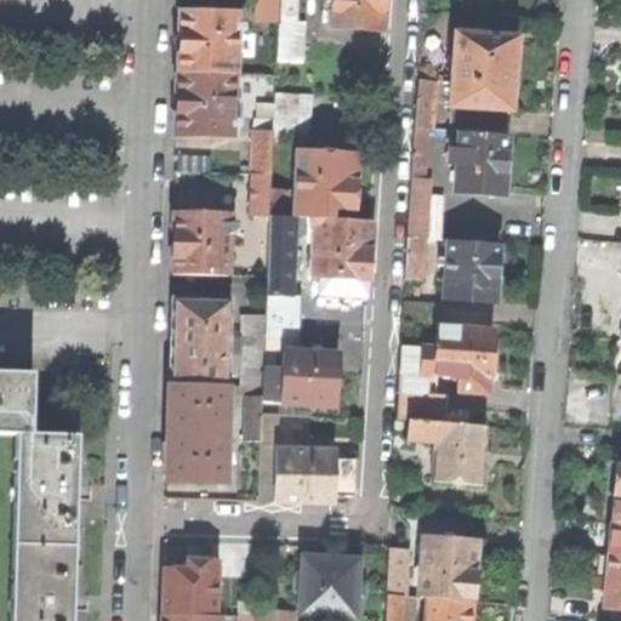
[(278,0),(260,0),(260,23),(278,24),(278,0)]
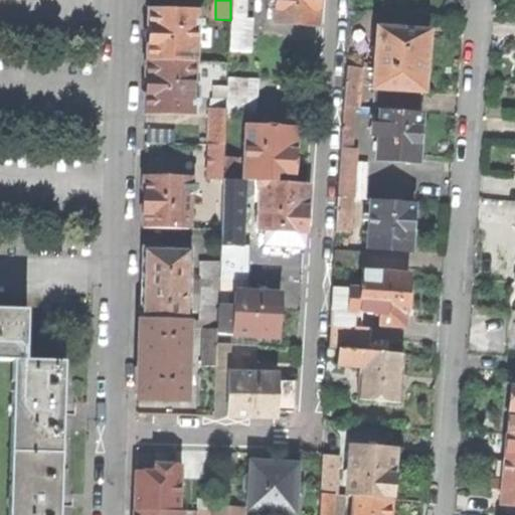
[(230,0),(230,20),(245,20),(245,0),(230,0)]
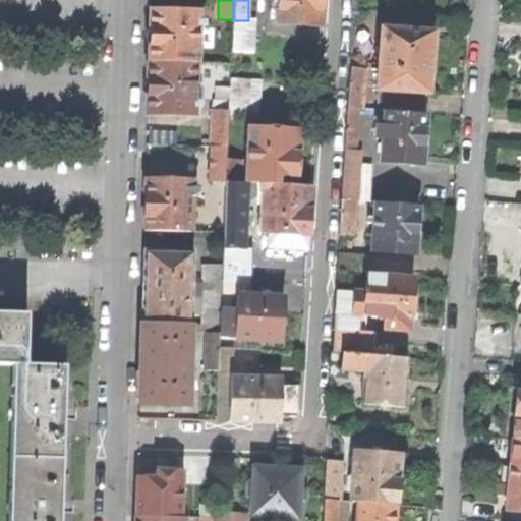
[(323,0),(279,0),(279,8),(278,23),(322,25),(323,1),(323,0)]
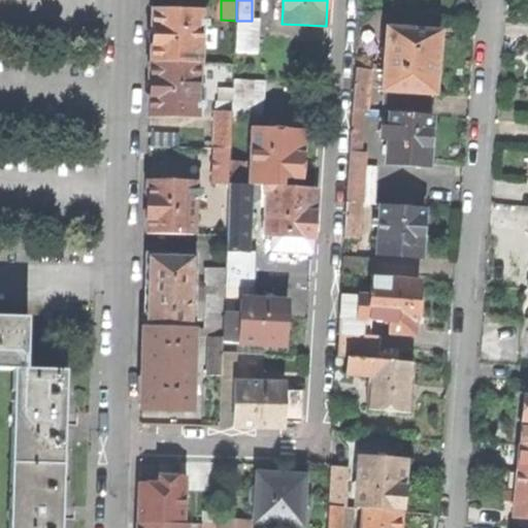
[(199,29),(199,22),(200,12),(154,11),(153,31),(152,64),(198,65),(199,48),(199,29)]
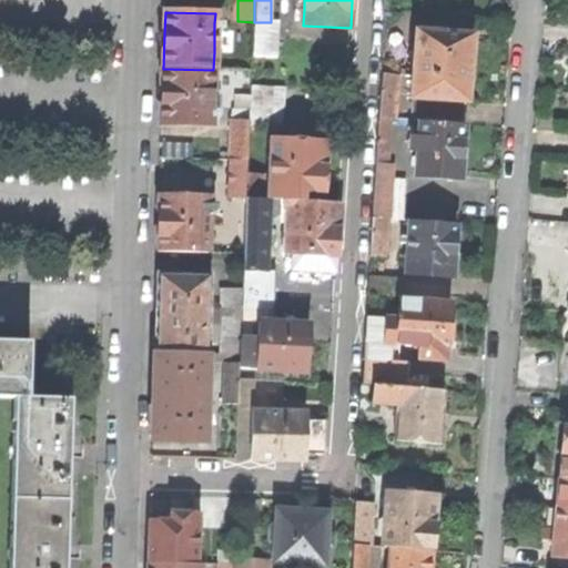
[(271,22),(254,22),(252,57),(276,59),(277,38),(271,22)]
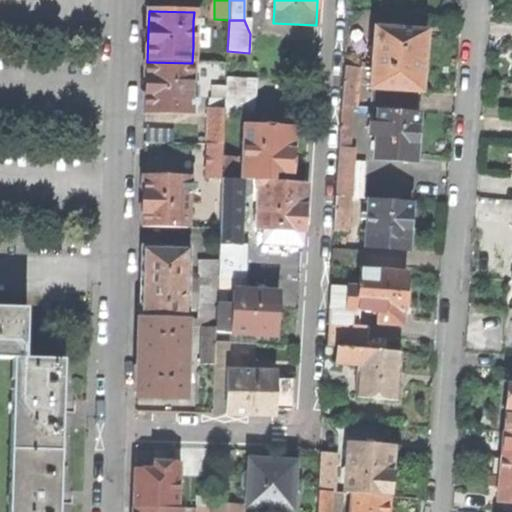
[(199,28),(193,28),(193,47),(210,48),(210,28),(199,28)]
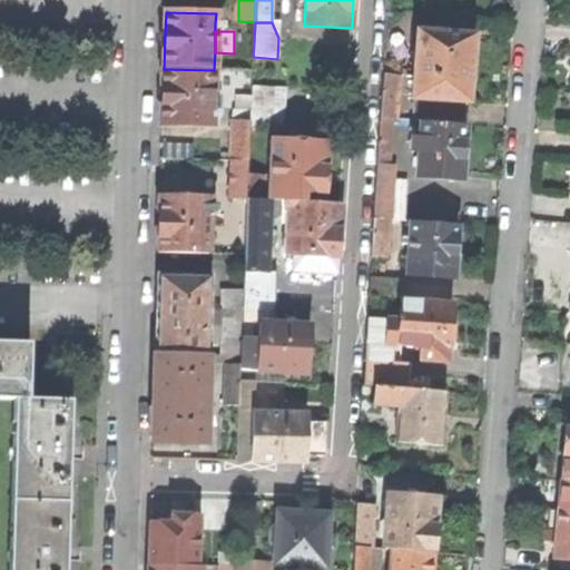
[(416,99),(468,104),(471,70),(473,37),(418,32),(413,99),(416,99)]
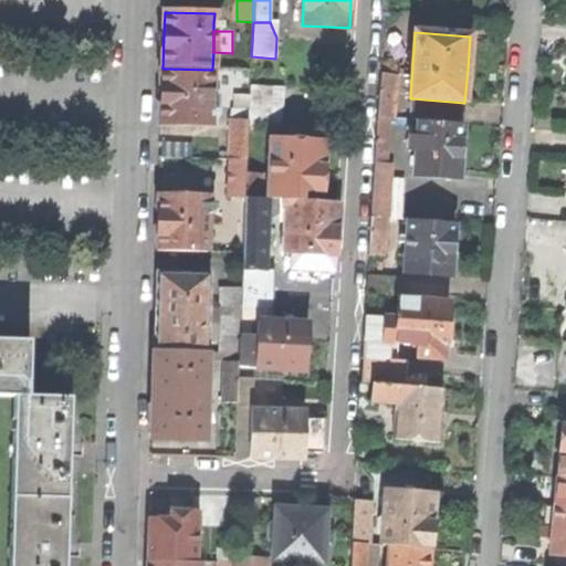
[(212,70),(163,69),(163,95),(161,124),(210,125),(211,117),(211,111),(212,70)]
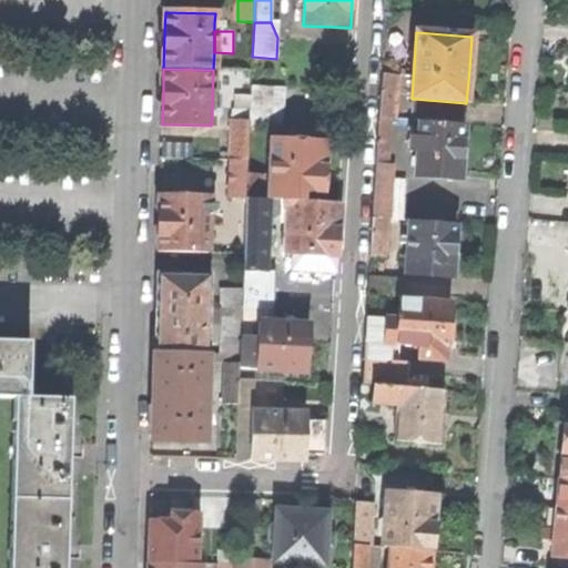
[(381,74),(378,118),(392,119),(396,119),(398,75),(381,74)]
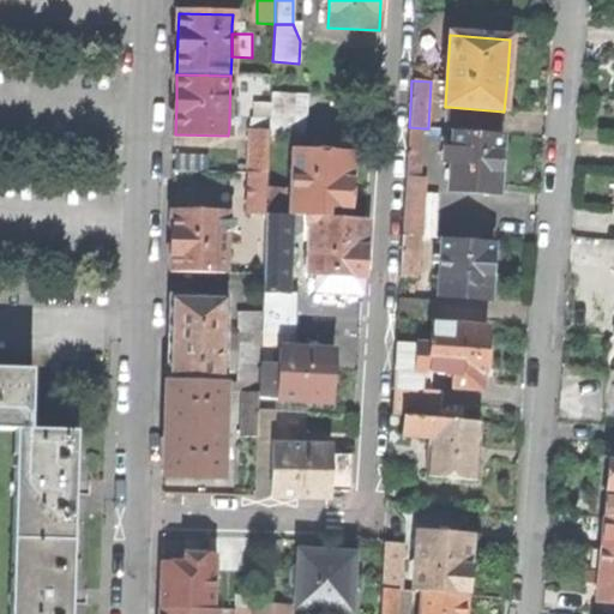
[(270,132),(270,137),(306,138),(307,95),(271,92),(270,119),(270,132)]
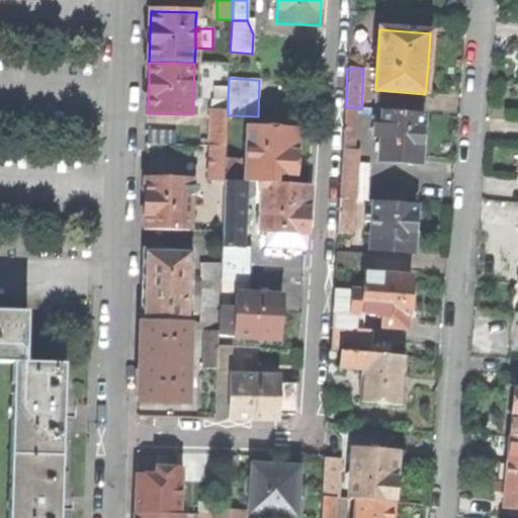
[(425,94),(378,90),(376,109),(383,110),(424,113),(425,94)]
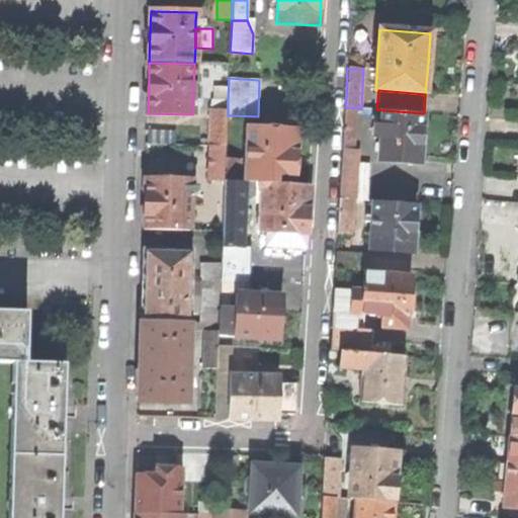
[(212,110),(228,111),(228,100),(212,100),(212,110)]
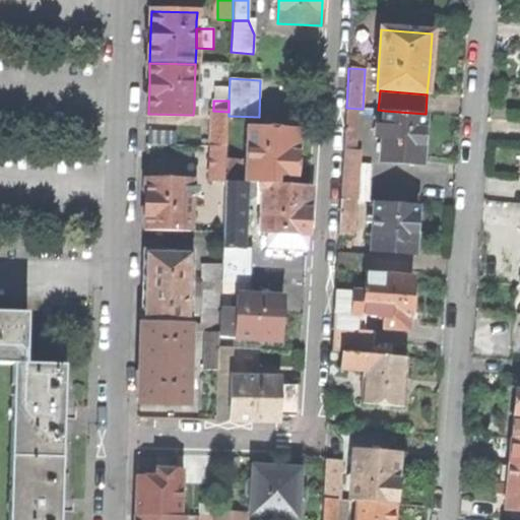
[(355,150),(359,109),(346,108),(344,149),(355,150)]
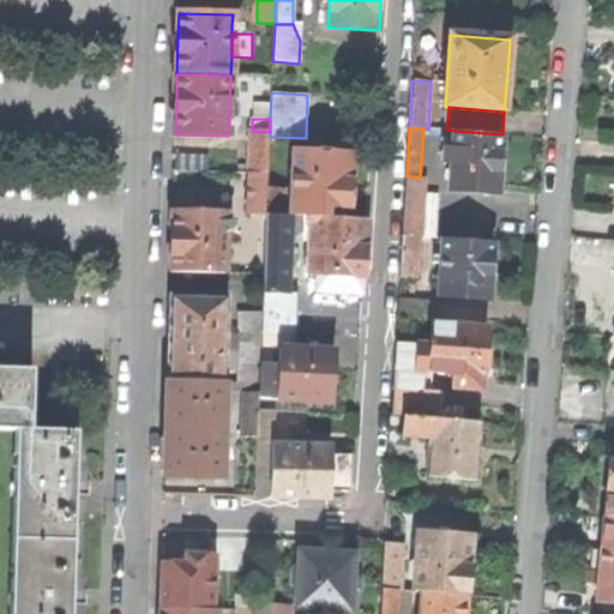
[(251,173),(269,173),(270,137),(270,132),(252,131),(251,173)]
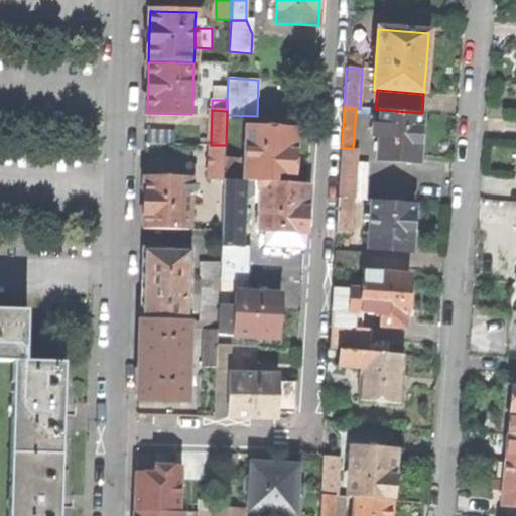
[(422,113),(382,110),(381,125),(380,138),(379,160),(418,163),(420,139),(422,113)]
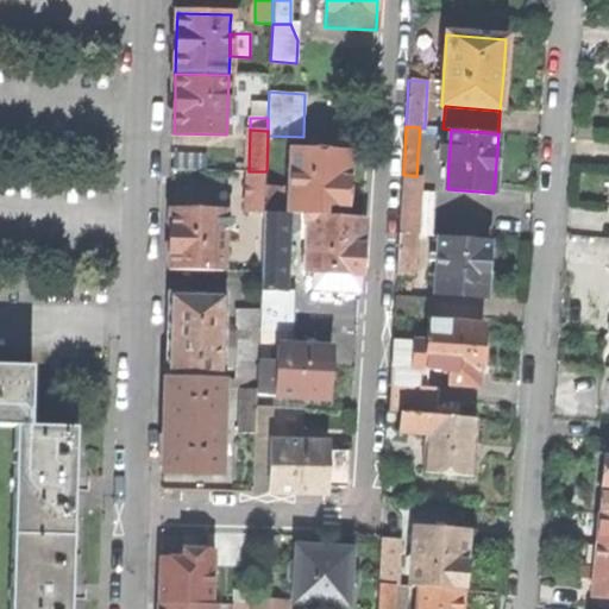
[(292,151),(289,193),(288,215),(303,217),(311,217),(325,217),(325,205),(347,207),(349,181),(350,154),(292,151)]
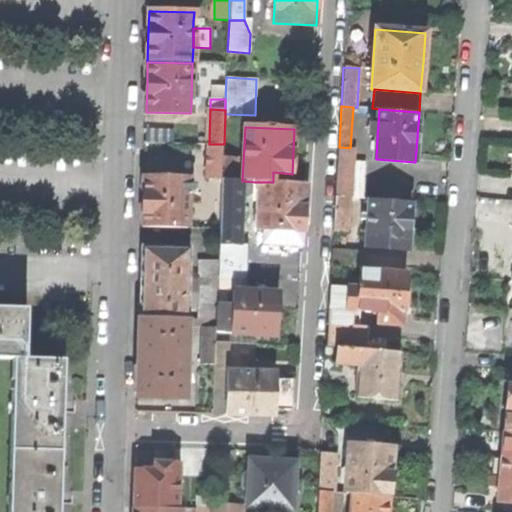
[(145,129),(144,142),(173,143),(174,130),(145,129)]
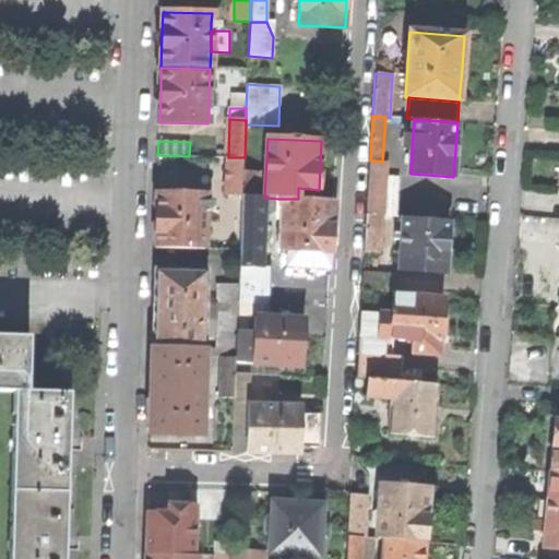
[(228,157),(226,197),(242,197),(244,171),(245,157),(228,157)]
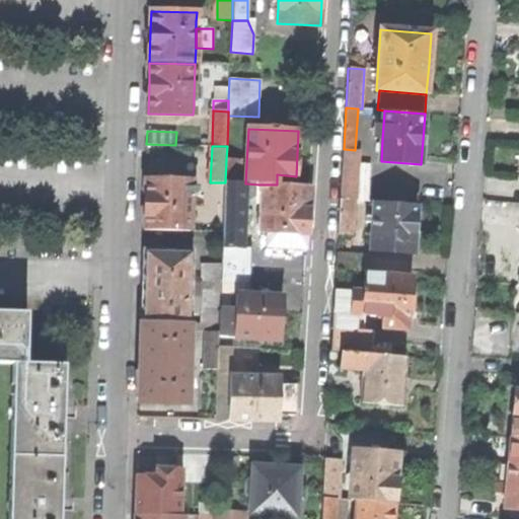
[(355,150),(344,149),(343,162),(358,163),(359,150),(355,150)]
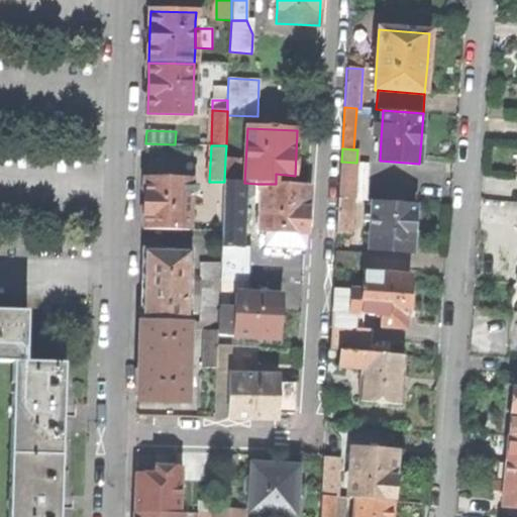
[(238,163),(239,160),(225,159),(224,182),(238,183),(238,163)]
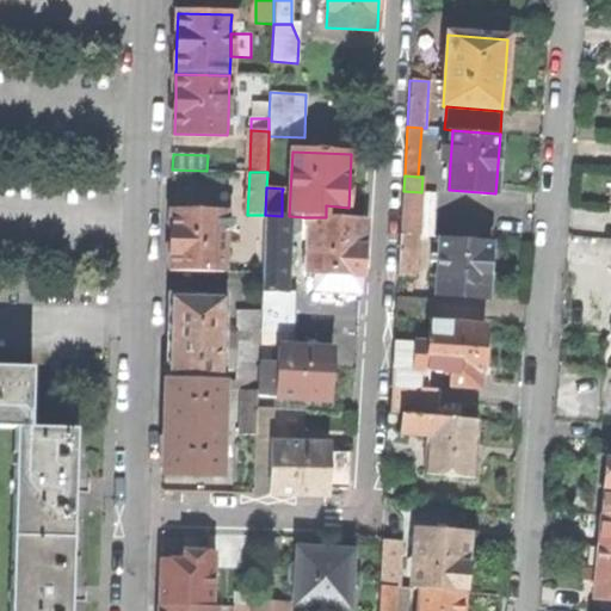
[(421,192),(403,191),(401,234),(419,235),(434,236),(437,193),(421,192)]
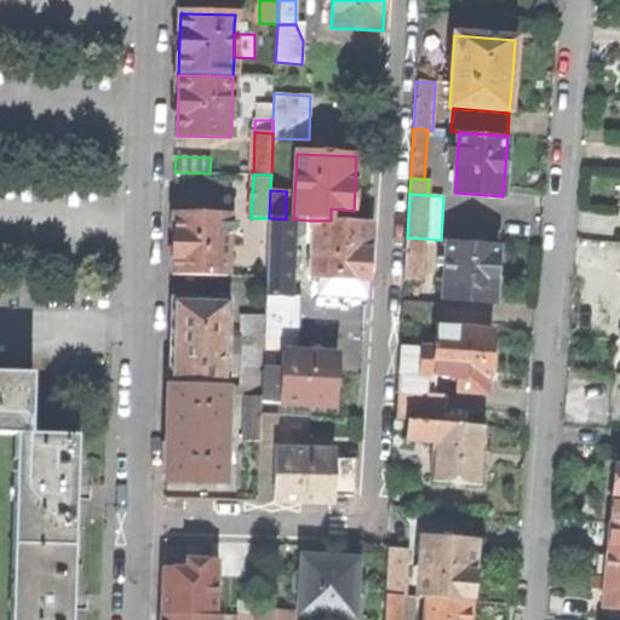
[(173,240),(172,275),(225,276),(228,233),(228,224),(228,216),(173,214),(173,240)]
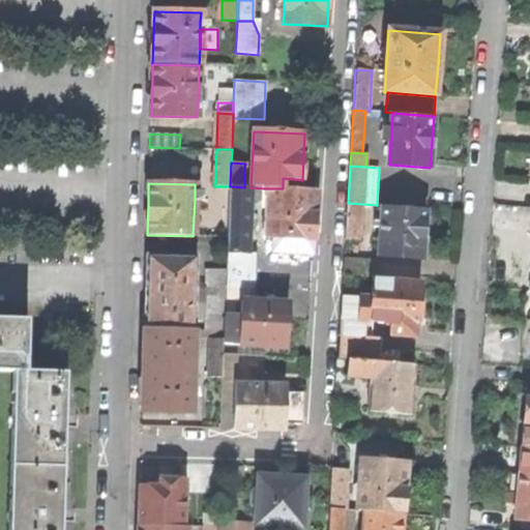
[(251,199),(251,187),(244,187),(230,186),(228,254),(248,254),(251,199)]
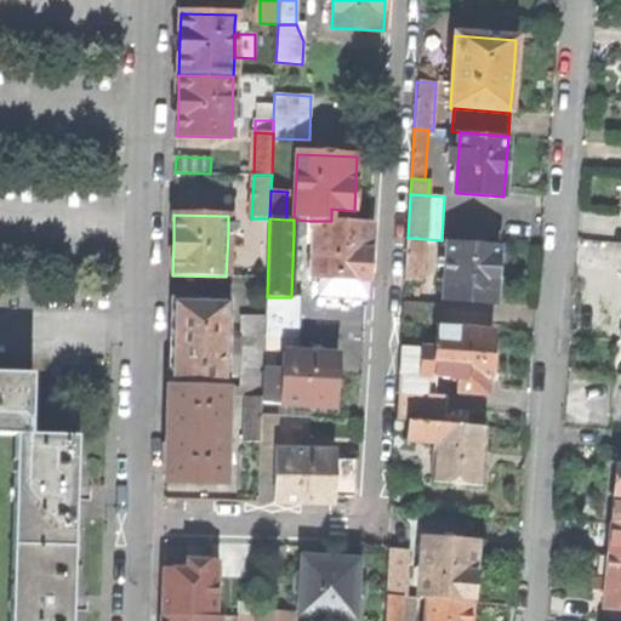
[(309,227),(309,221),(294,220),(294,233),(309,234),(309,227)]
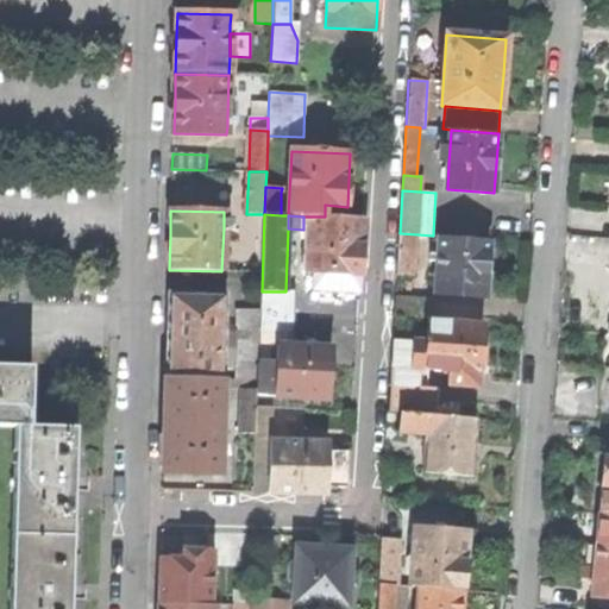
[(311,217),(311,224),(308,272),(313,272),(338,274),(358,275),(360,275),(362,250),(364,219),(325,217),(311,217)]
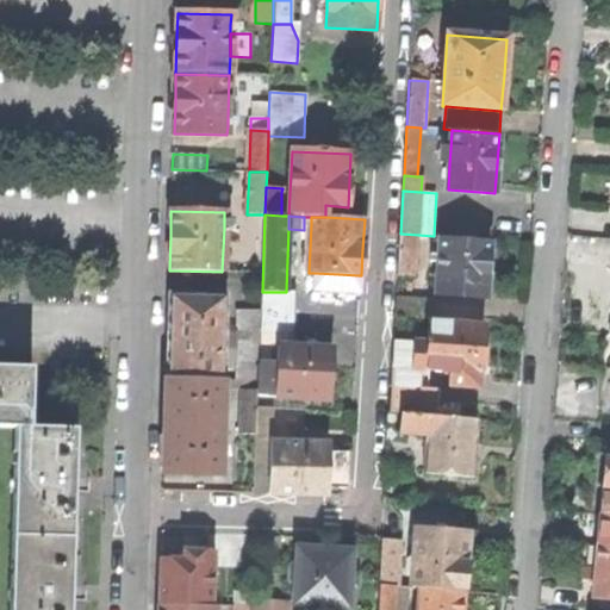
[(400,234),(399,251),(417,253),(418,235),(400,234)]
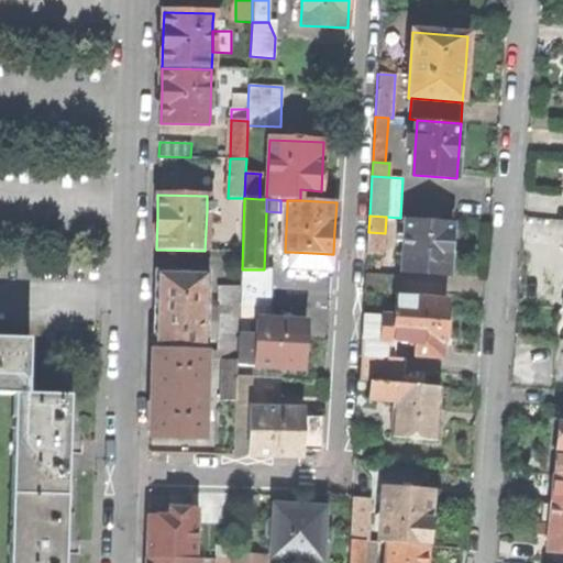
[(405,242),(403,271),(449,275),(451,250),(453,222),(407,219),(406,235),(405,242)]
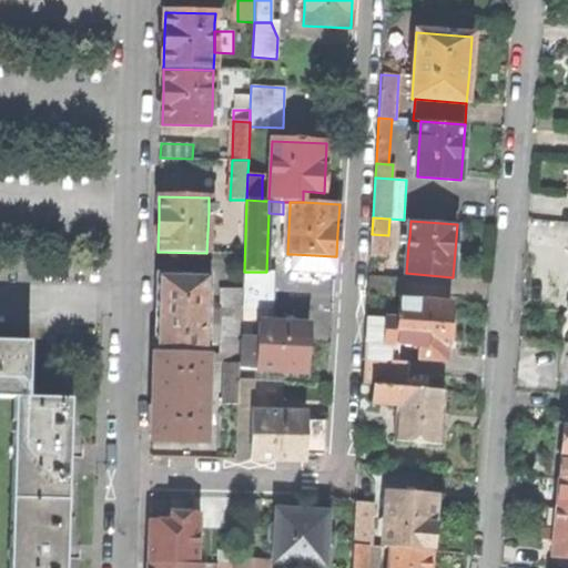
[(388,235),(372,234),(369,256),(386,257),(388,235)]
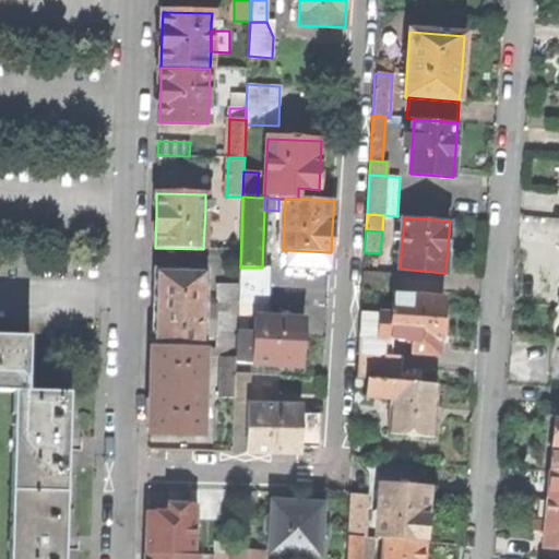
[(310,269),(310,251),(287,250),(286,268),(310,269)]
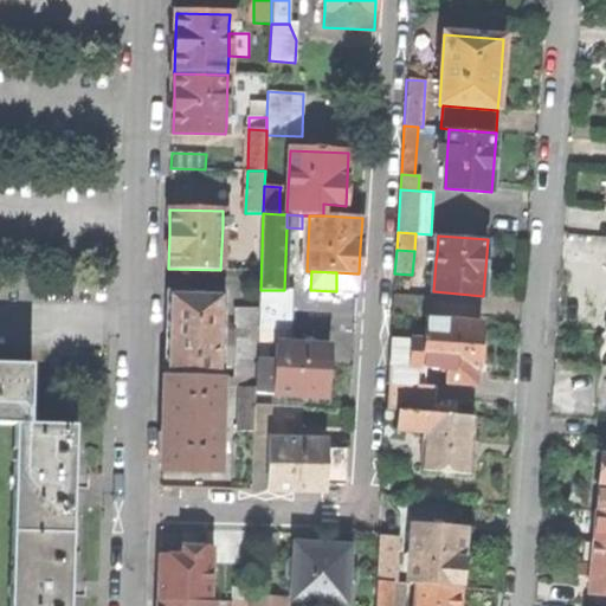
[(336,272),(336,291),(355,292),(356,274),(336,272)]
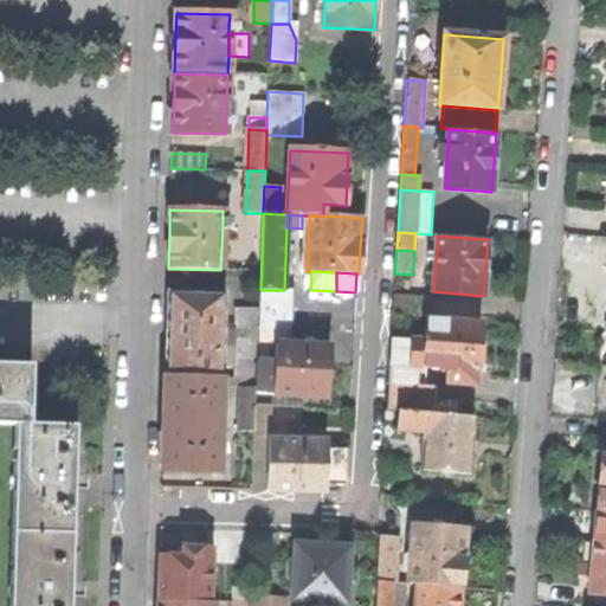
[(284,290),(260,290),(259,310),(258,328),(291,329),(292,291),(284,290)]
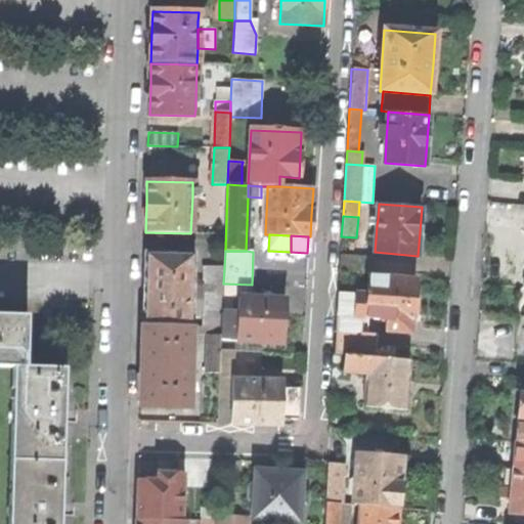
[(142,324),(191,325),(193,254),(145,253),(144,276),(142,324)]
